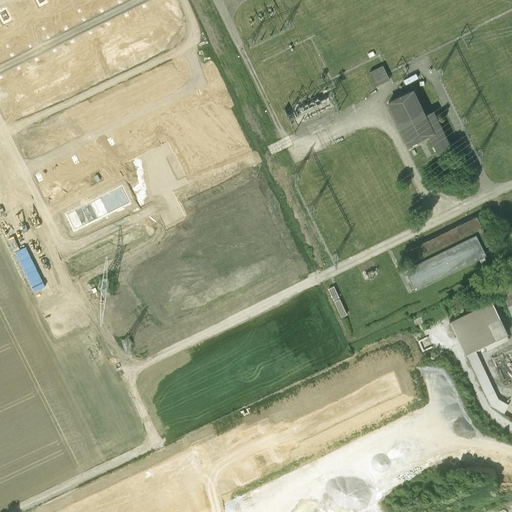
[(377,83),(391,78),(386,64),(372,69),(377,83)]
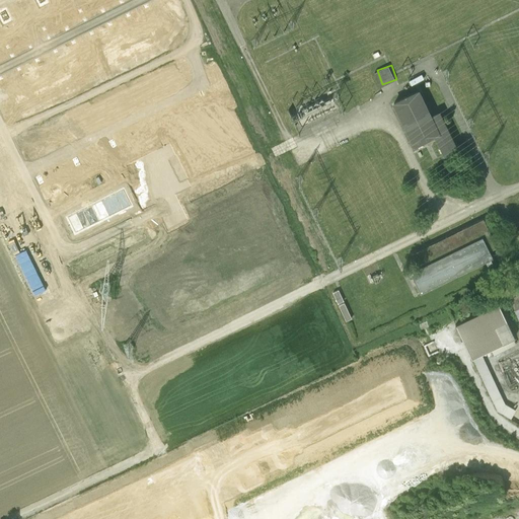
[(443,109),(436,113),(425,87),(397,99),(414,138),(412,138),(416,146),(453,131),(443,109)]
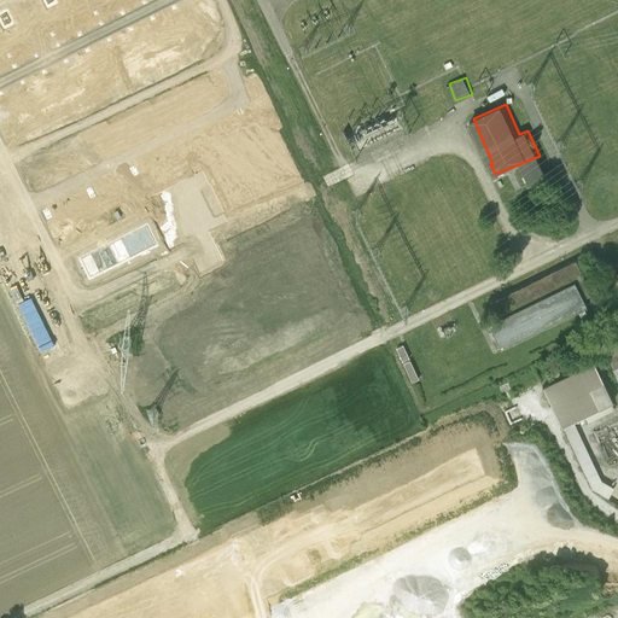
[(493,318),(505,344),(594,305),(582,278),(587,275),(579,260),(495,297),(501,314),(493,318)]
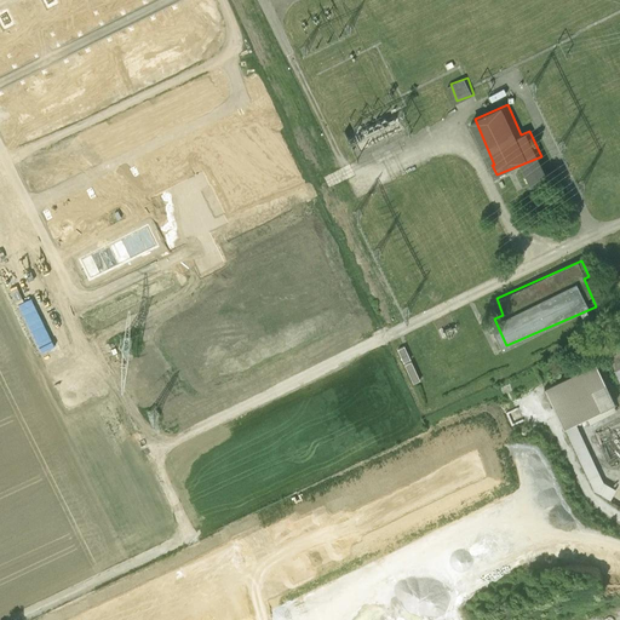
[(408,363),(414,382),(420,379),(413,361),(408,363)]
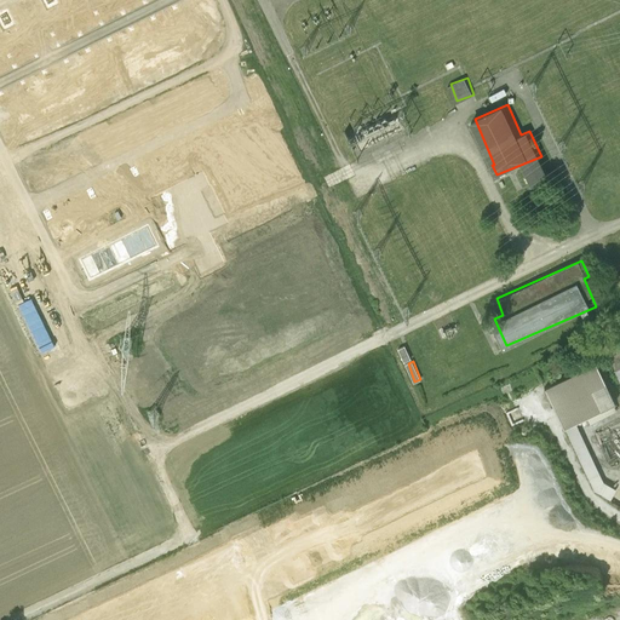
[(544,385),(589,482),(601,476),(575,422),(616,403),(597,361),(544,385)]
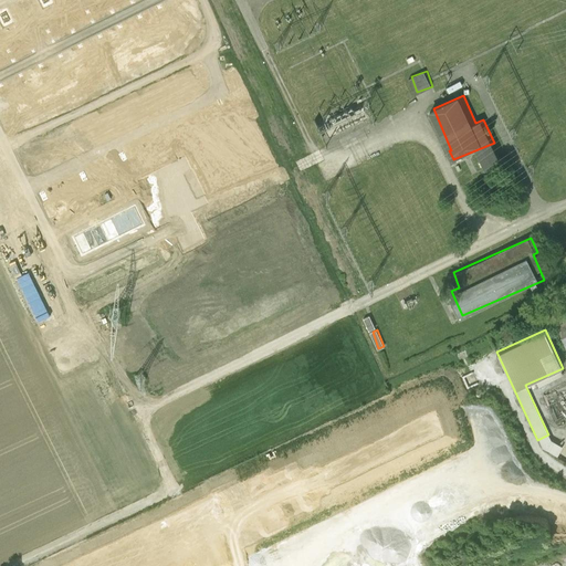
[(553,374),(538,380),(541,385),(555,379),(553,374)]
